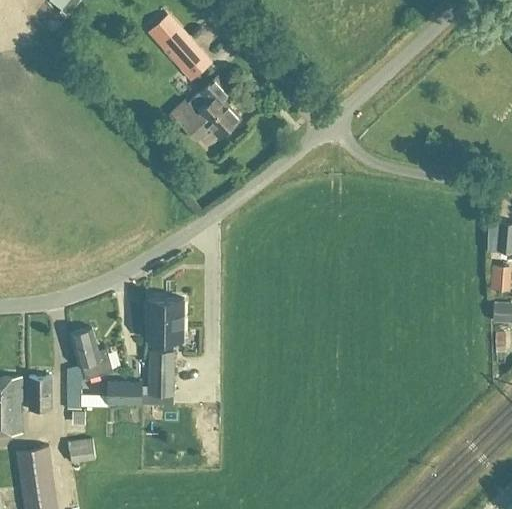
[(82,0),(70,0),(59,13),(66,19),(82,0)]
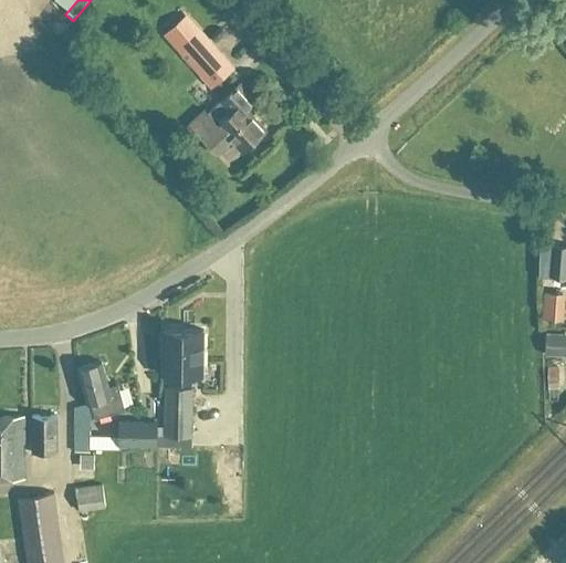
[(565,9),(554,21),(565,33),(565,9)]
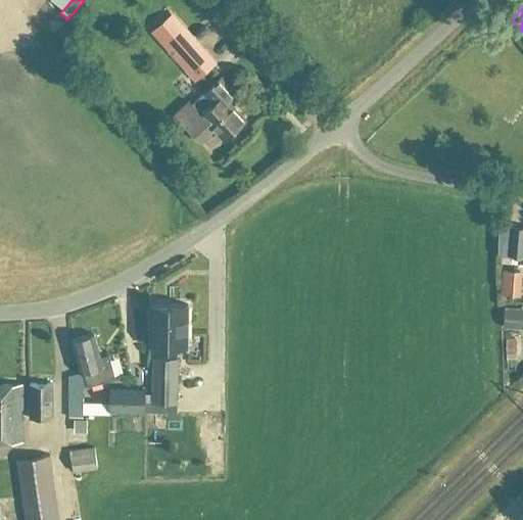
[(217,64),(173,14),(151,34),(195,84),(217,64)]
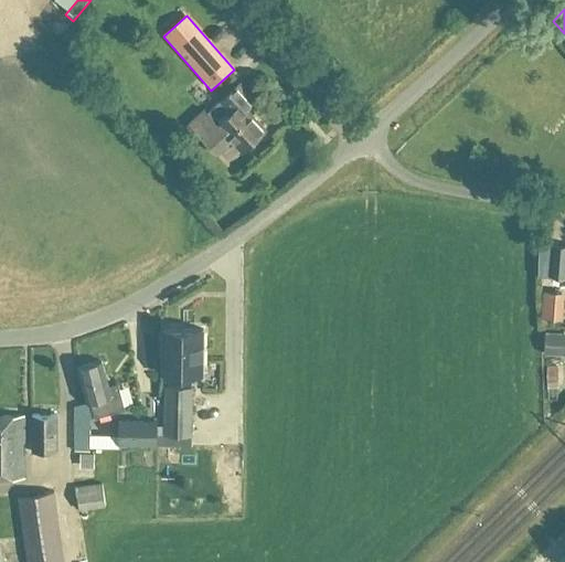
[(242,154),(266,133),(246,112),(255,104),(240,86),(220,104),(221,105),(208,116),(204,112),(190,125),(217,156),(232,142),(242,154)]
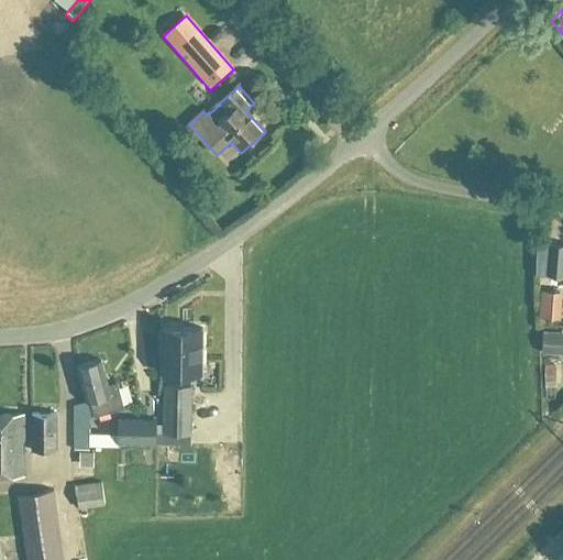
[(562,245),(537,245),(537,276),(540,276),(543,277),(547,277),(547,283),(554,284),(562,284),(562,245)]
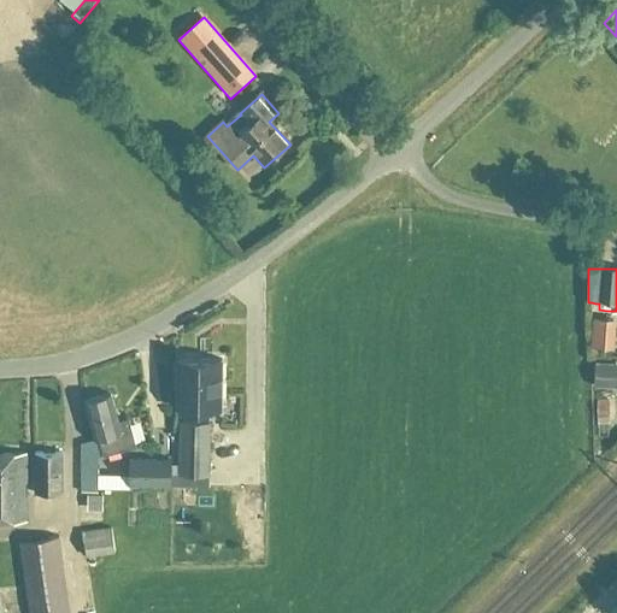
[(616,351),(616,320),(594,319),(592,349),(599,349),(605,351),(616,351)]
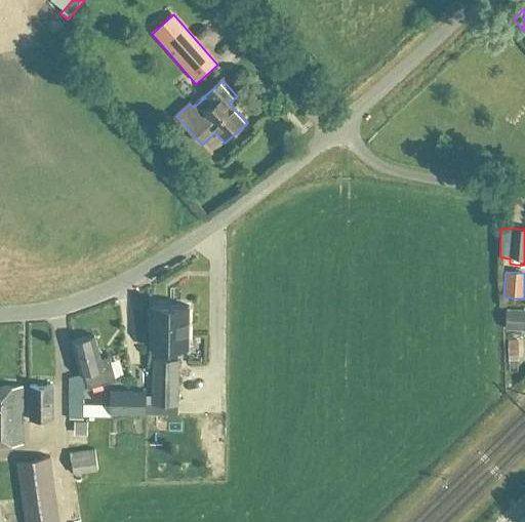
[(188,350),(189,309),(151,308),(151,349),(163,350),(163,349),(188,350)]
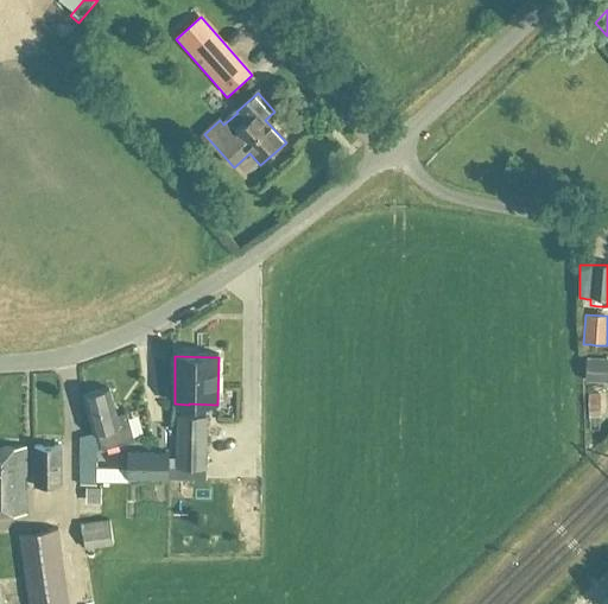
[(607,360),(584,360),(583,386),(607,385),(607,360)]
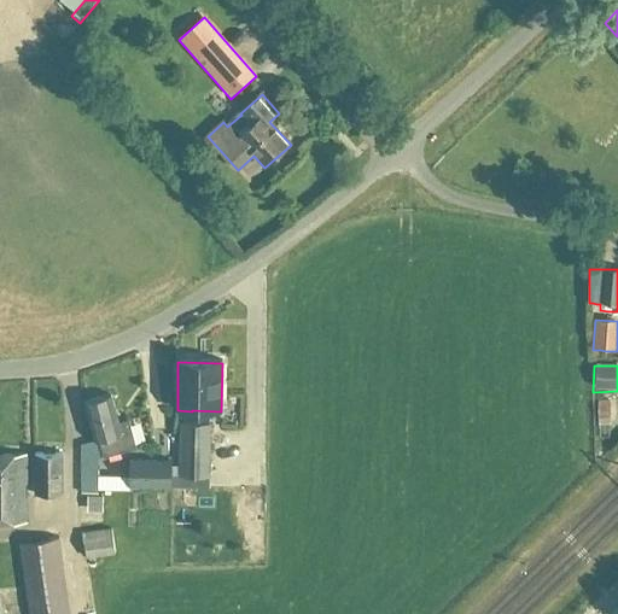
[(83,404),(94,444),(81,446),(81,495),(98,495),(99,460),(136,449),(129,421),(117,425),(110,397),(83,404)]
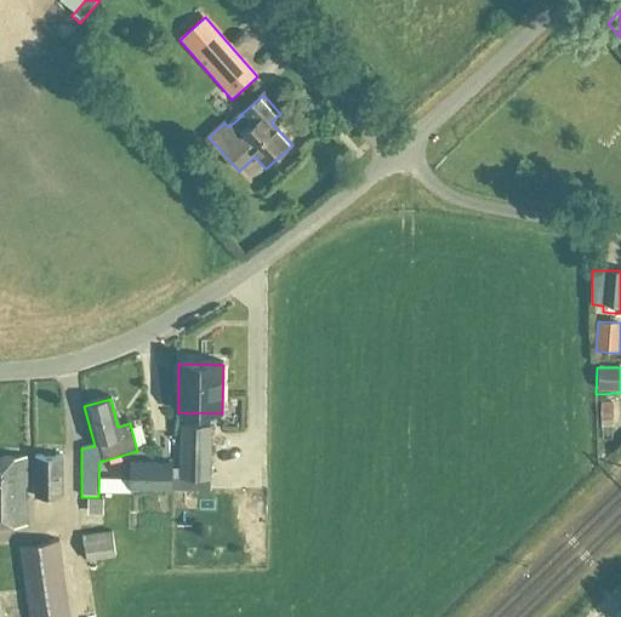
[(620,453),(620,447),(613,424),(620,421),(620,412),(619,405),(592,415),(608,458),(620,453)]
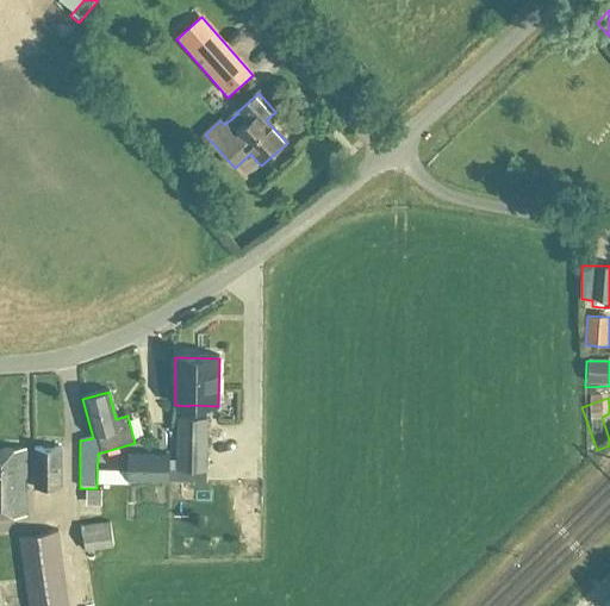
[(169,462),(169,483),(178,482),(178,472),(207,473),(209,420),(178,419),(176,462),(169,462)]
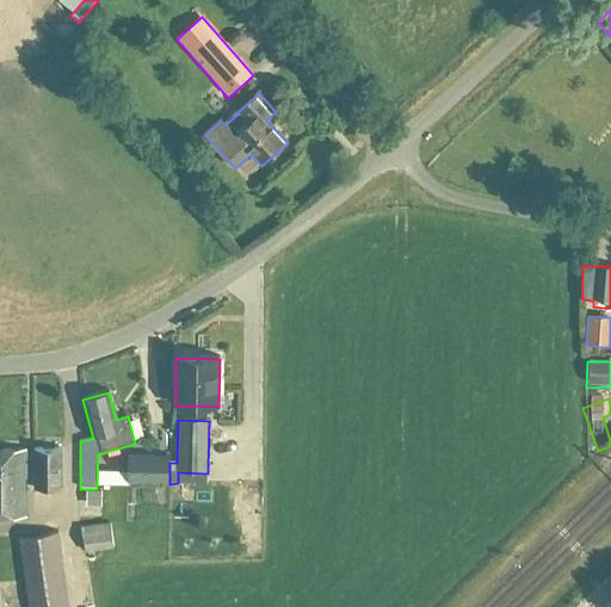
[(0,518),(25,519),(25,451),(0,451),(0,518)]
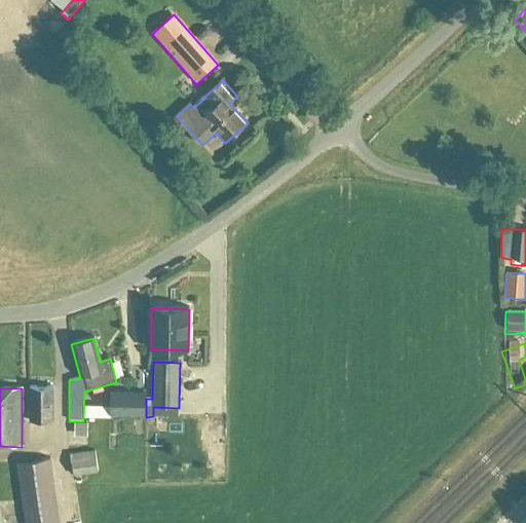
[(30,422),(53,422),(52,388),(30,388),(30,422)]
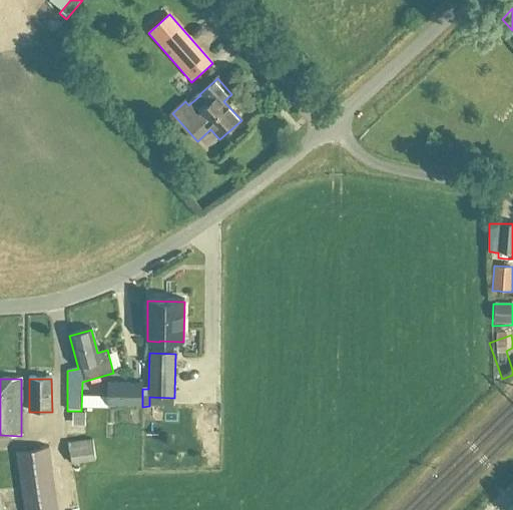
[(108,406),(141,407),(142,389),(141,389),(141,385),(108,384),(108,406)]
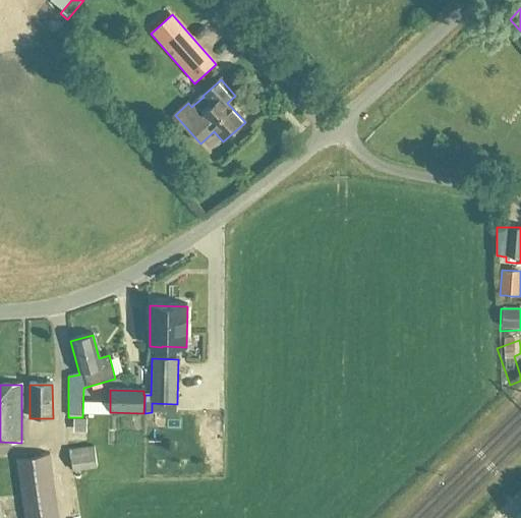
[(79,419),(79,433),(88,433),(88,419),(79,419)]
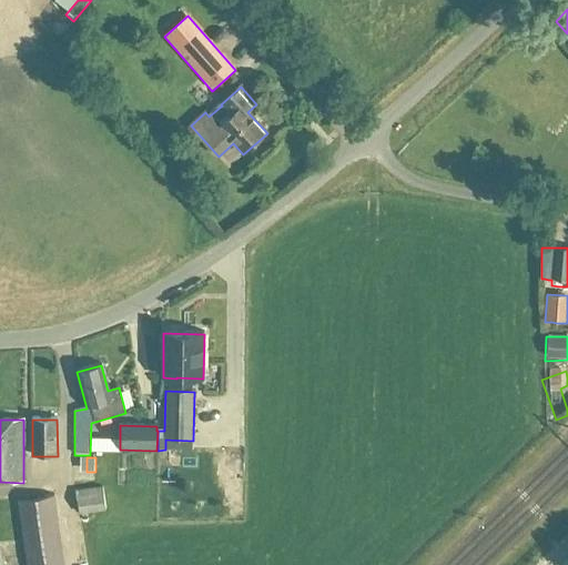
[(102,488),(75,492),(79,515),(105,512),(102,488)]
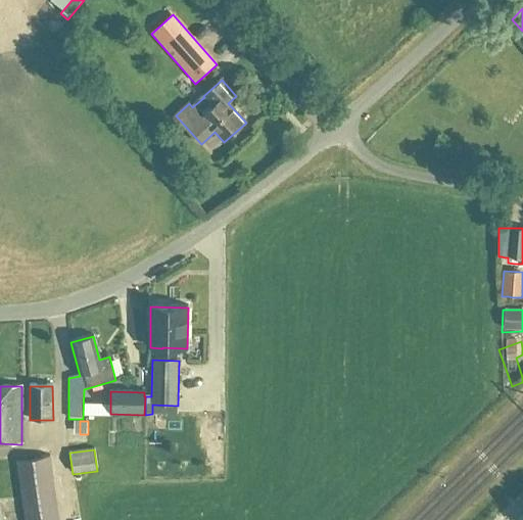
[(16,462),(25,519),(59,519),(50,457),(16,462)]
